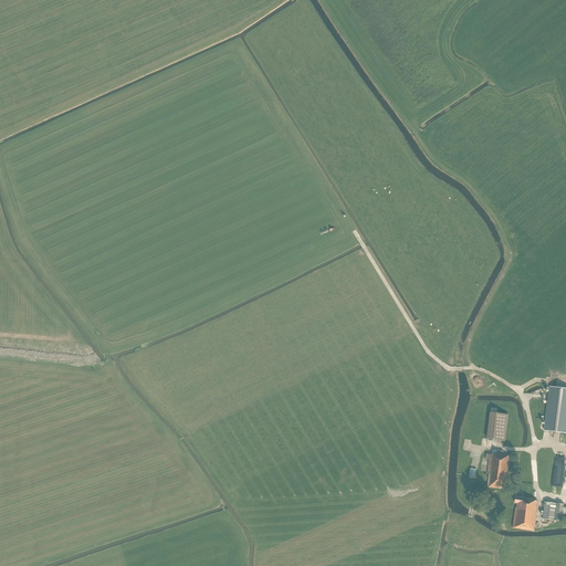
[(544,430),(565,432),(565,385),(549,384),(544,430)]
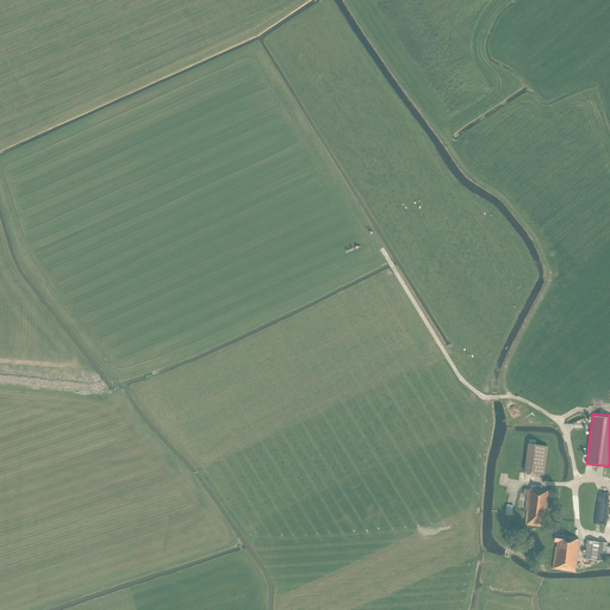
[(543,475),(548,447),(529,444),(524,473),(543,475)]
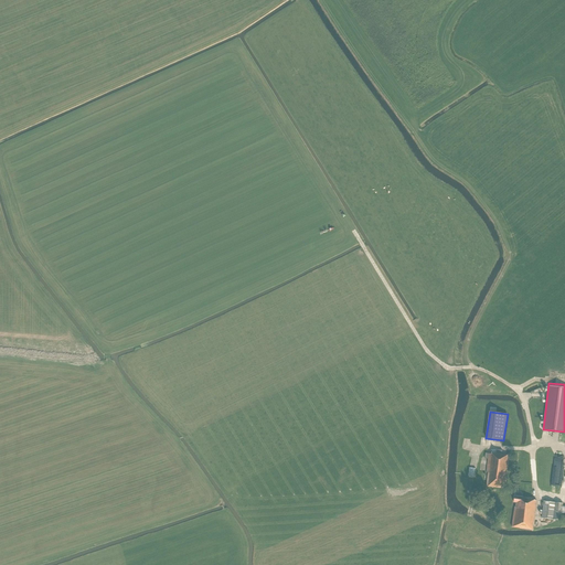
[(496,454),(496,455),(489,454),(487,473),(488,473),(487,487),(503,488),(504,483),(505,483),(509,455),(502,454),(502,450),(497,450),(496,454)]
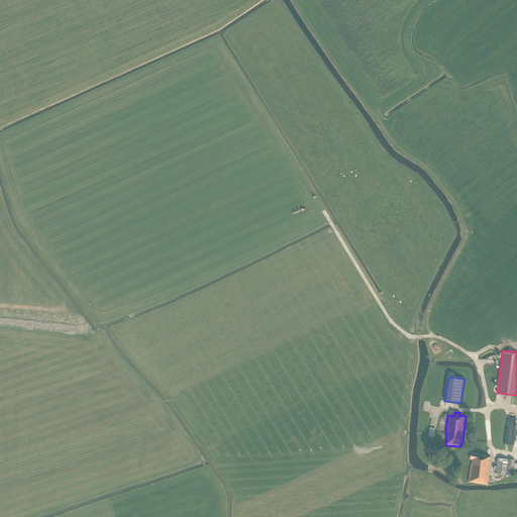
[(508,432),(507,442),(513,443),(515,425),(513,424),(512,428),(508,427),(508,432)]
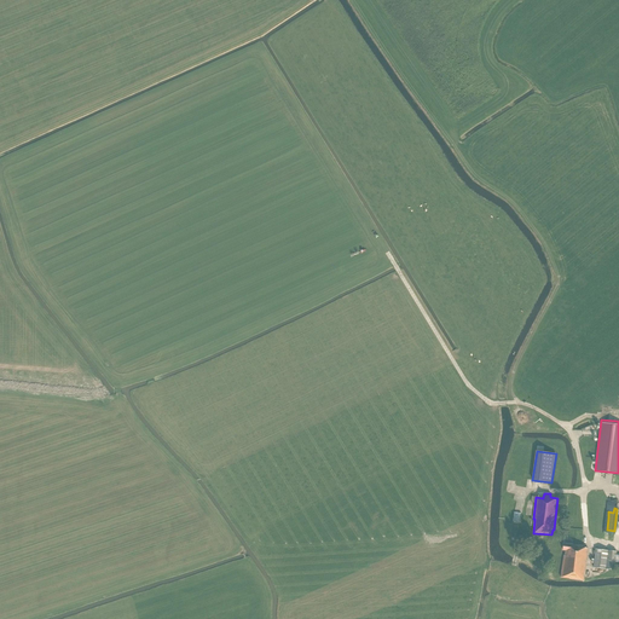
[(566,555),(565,555),(561,577),(583,580),(588,548),(583,548),(583,547),(563,543),(563,550),(566,551),(566,555)]
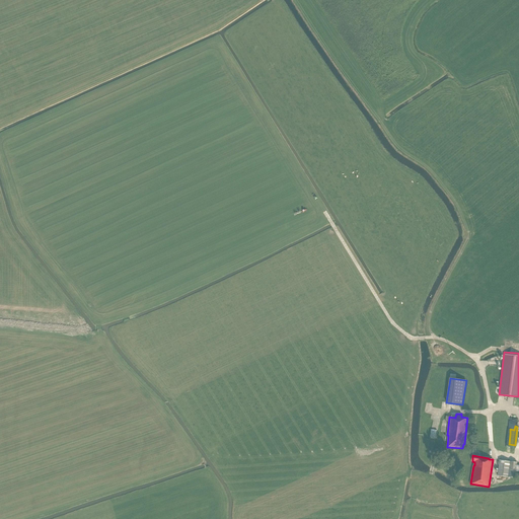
[(515,477),(516,477),(517,473),(515,473),(517,462),(499,460),(497,475),(515,477)]
